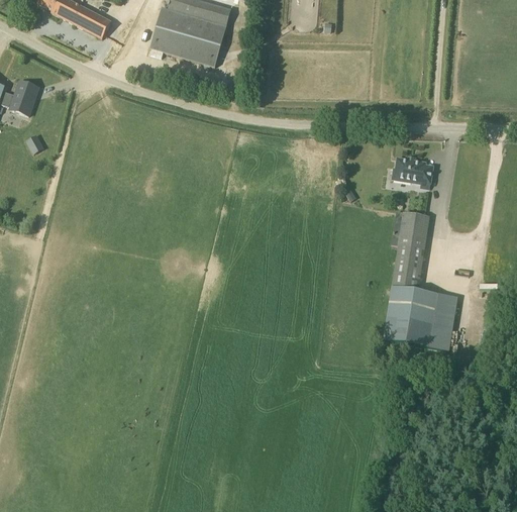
[(37,0),(53,8),(52,10),(102,36),(111,20),(73,0),(37,0)]
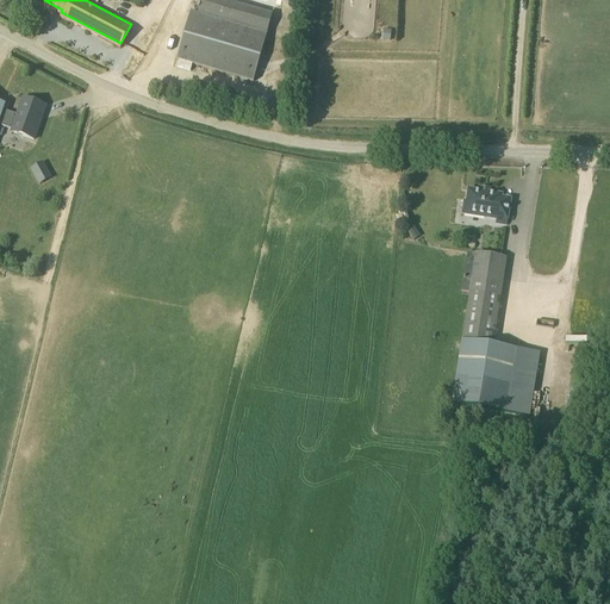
[(267,29),(272,12),(232,0),(200,0),(198,8),(191,7),(178,55),(254,76),(267,29)]
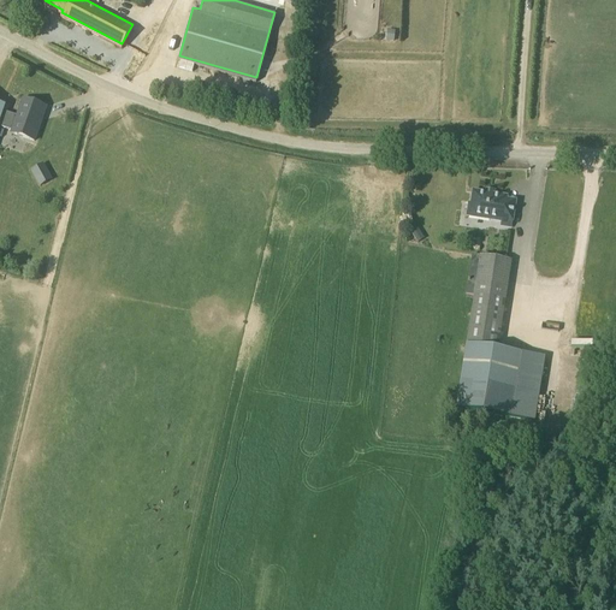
[(6,101),(0,98),(0,120),(12,126),(12,128),(35,136),(46,102),(23,94),(18,111),(5,106),(6,101)]
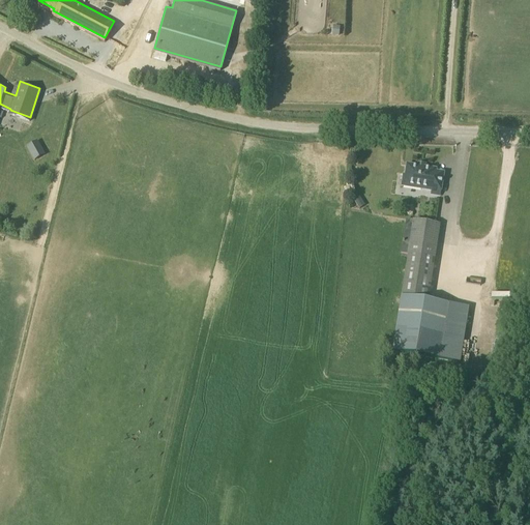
[(40,142),(29,148),(34,156),(46,150),(40,142)]
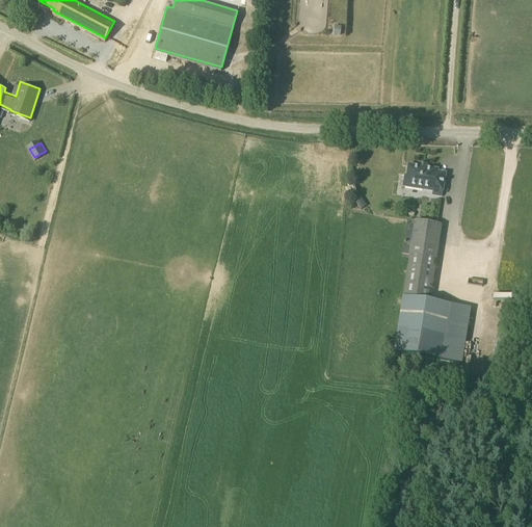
[(437,165),(419,162),(408,161),(407,172),(405,170),(404,182),(433,186),(432,190),(442,191),(445,174),(436,172),(437,165)]
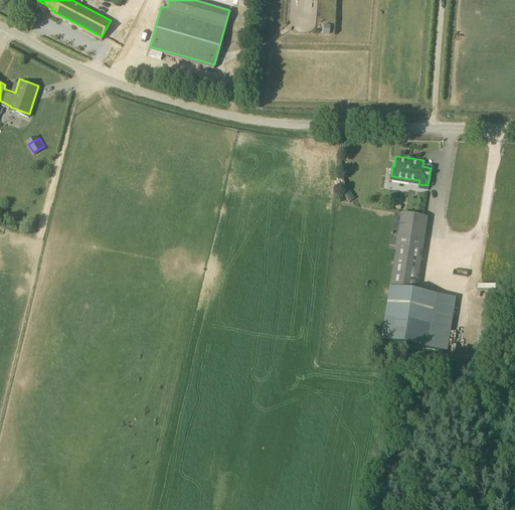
[(343,189),(347,195),(352,191),(349,185),(343,189)]
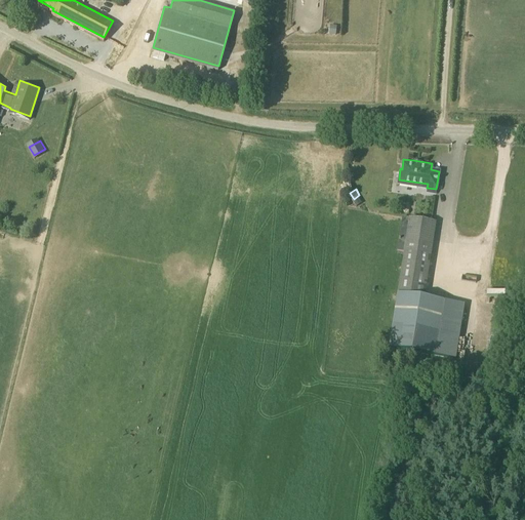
[(403,212),(398,247),(400,247),(403,247),(404,248),(431,252),(436,217),(409,213),(403,212)]
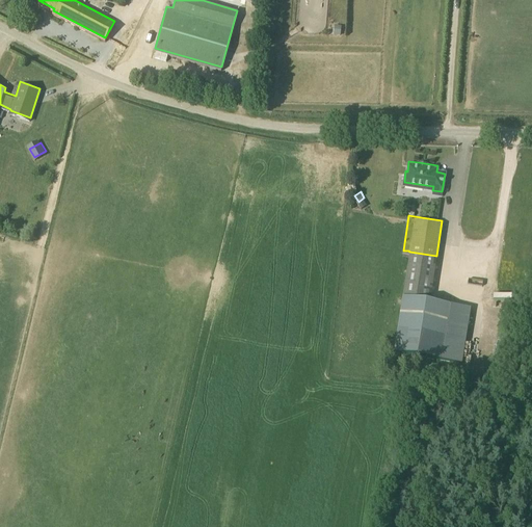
[(467,304),(430,297),(403,293),(395,348),(458,360),(467,304)]
